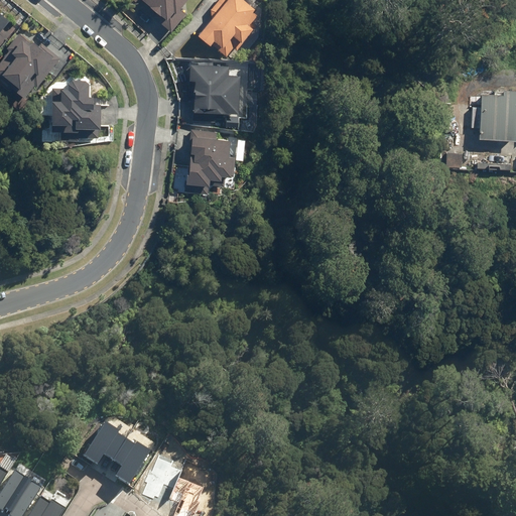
[(132,0),(147,13),(150,9),(155,13),(152,16),(169,31),(180,18),(173,12),(183,0),(132,0)]
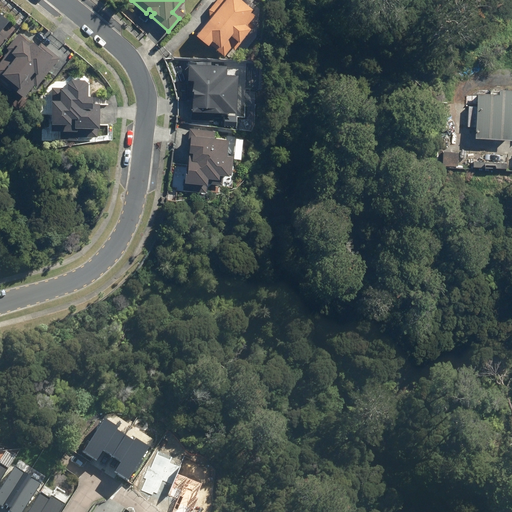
[(209,16),(194,35),(193,35),(205,45),(207,43),(223,56),(229,47),(233,50),(239,43),(237,41),(248,28),(244,25),(253,15),(248,11),(250,8),(239,0),(215,0),(208,9),(209,16)]
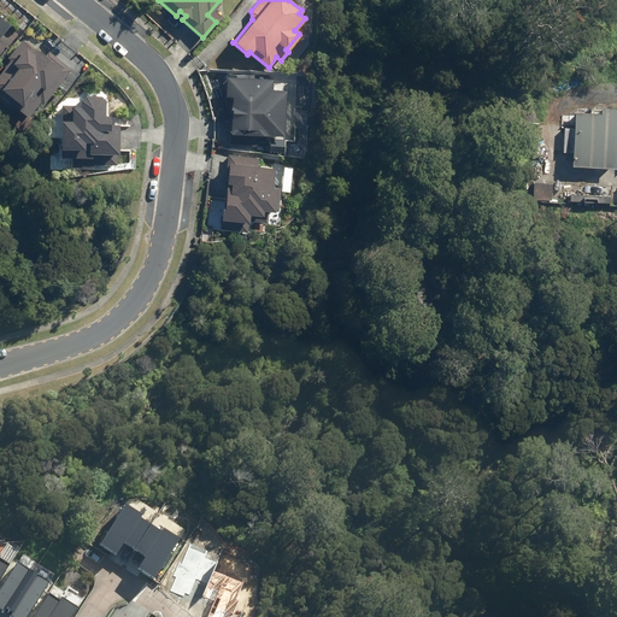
[(10,60),(0,70),(0,92),(12,101),(10,104),(25,117),(27,115),(40,125),(80,77),(48,51),(43,56),(36,50),(35,51),(22,40),(6,58),(10,60)]
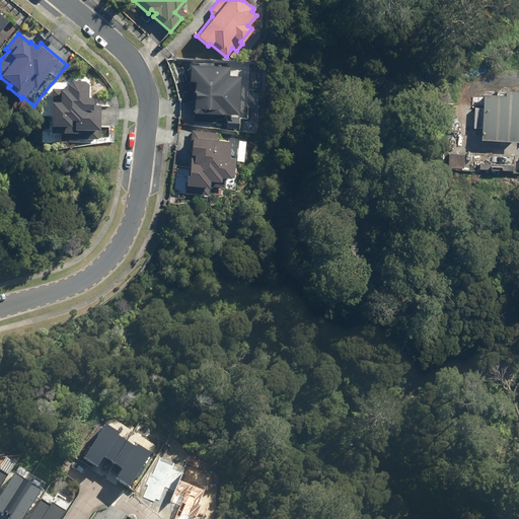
[(193,100),(192,121),(214,122),(215,113),(236,115),(239,75),(227,75),(228,66),(213,65),(214,63),(191,61),(191,64),(190,64),(189,80),(190,80),(189,100),(193,100)]
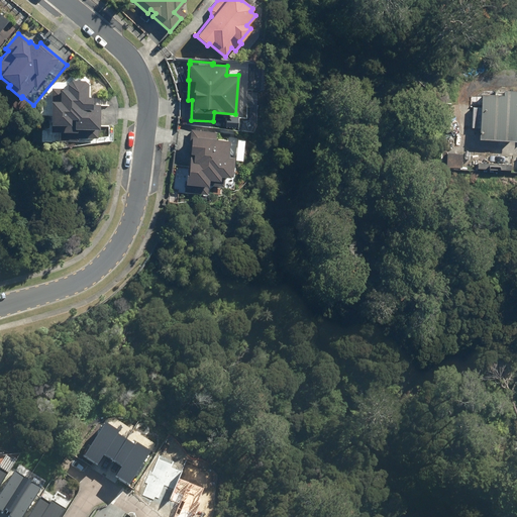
[(50,101),(49,101),(48,124),(49,124),(49,131),(61,131),(61,140),(78,141),(78,128),(86,128),(85,138),(97,138),(99,104),(90,104),(90,97),(87,96),(87,83),(83,80),(70,80),(66,84),(66,89),(52,88),(50,101)]
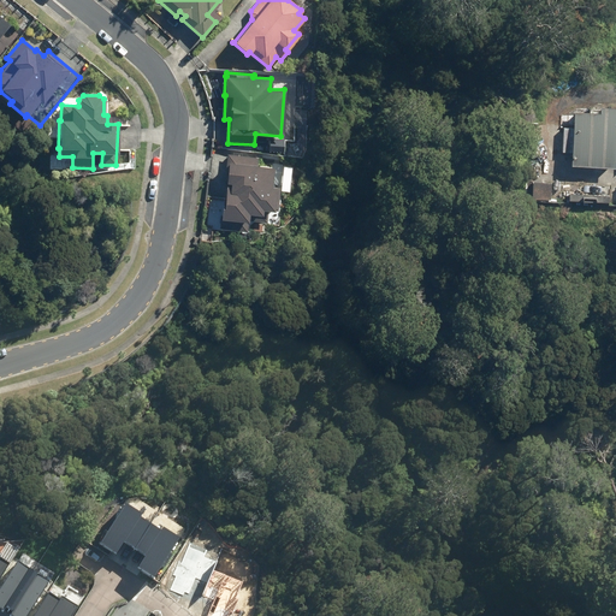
[(611,169),(615,108),(597,107),(597,111),(586,110),(586,113),(569,112),(567,165),(611,169)]
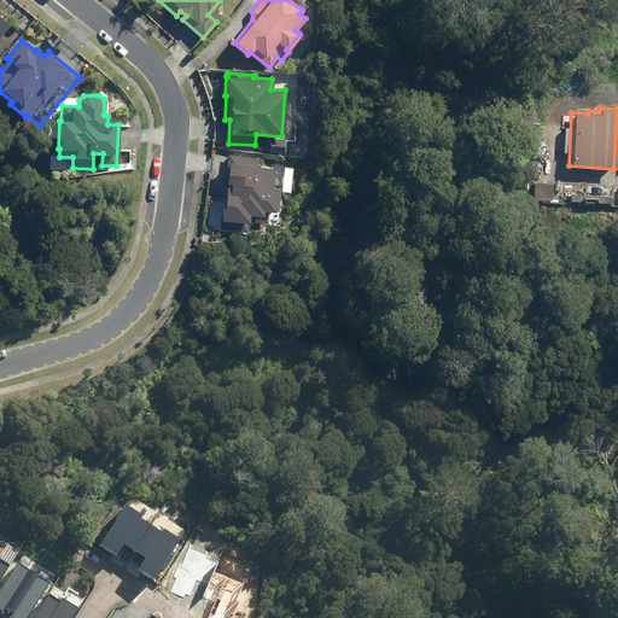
[(257,158),(228,155),(225,182),(229,184),(229,187),(226,186),(223,199),(222,199),(221,207),(220,220),(221,220),(220,229),(251,233),(252,215),(261,216),(262,211),(273,213),(275,188),(270,188),(273,168),(257,165),(257,158)]
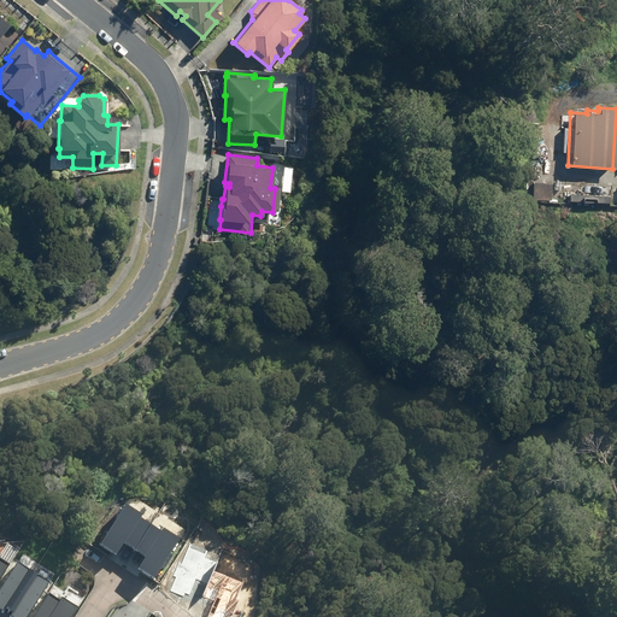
[(556,182),(536,181),(535,199),(554,200),(556,182)]
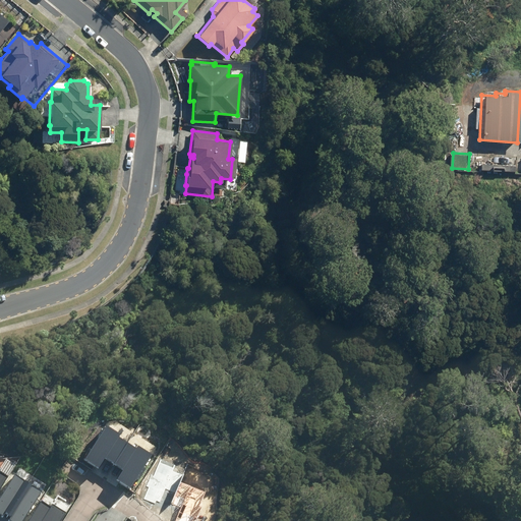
[(104,457),(124,469),(118,479),(131,487),(136,479),(139,480),(148,468),(146,466),(153,454),(139,446),(137,449),(117,437),(120,432),(107,425),(85,459),(99,466),(104,457)]
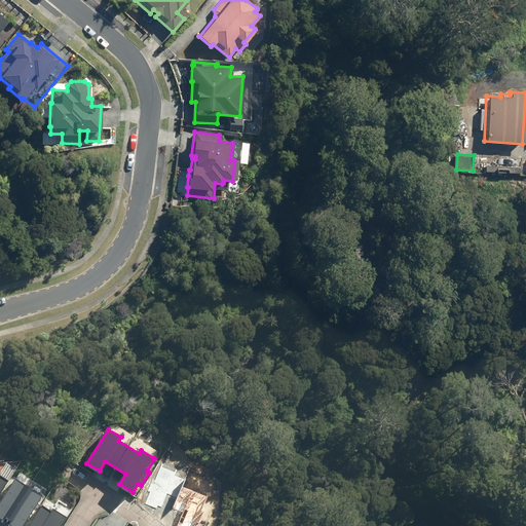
[(22,525),(42,495),(15,479),(0,501),(0,518),(11,525),(22,525)]
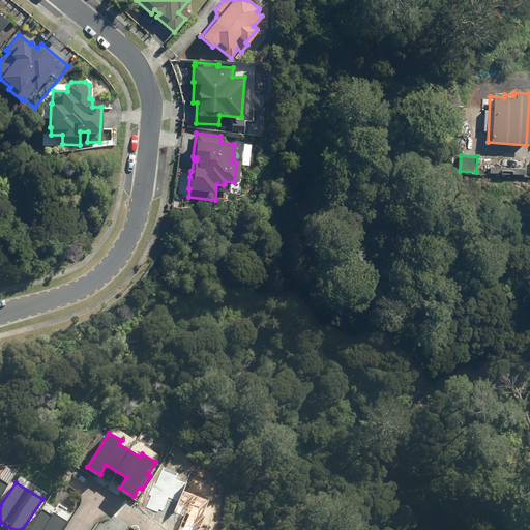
[(60,529),(67,521),(53,511),(52,514),(43,509),(30,529),(29,529),(60,529)]
